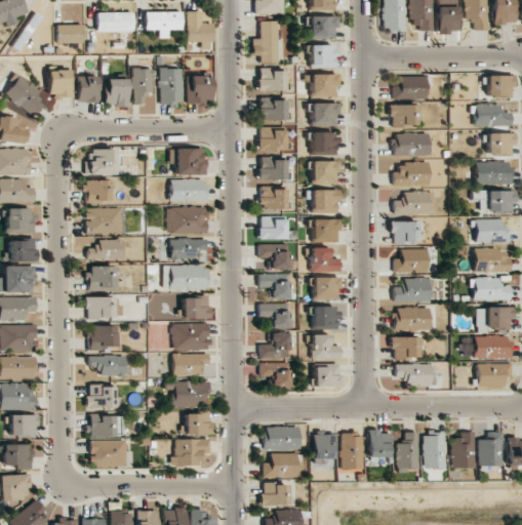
[(9,27),(19,23),(17,17),(29,12),(24,0),(3,0),(0,1),(0,24),(7,22),(9,27)]
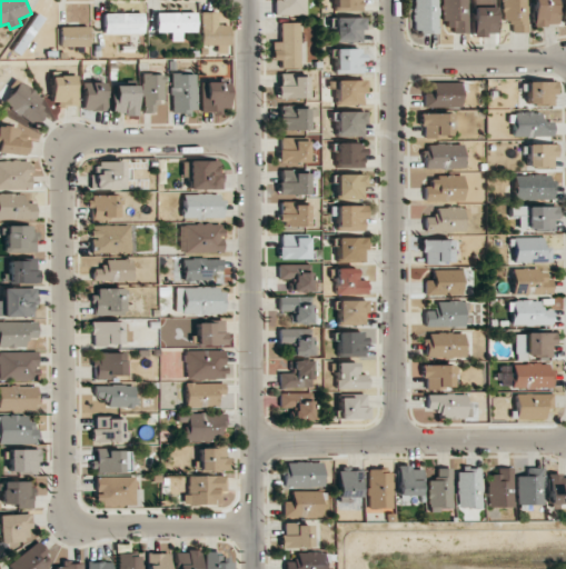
[(442,33),(439,0),(415,0),(417,33),(442,33)]
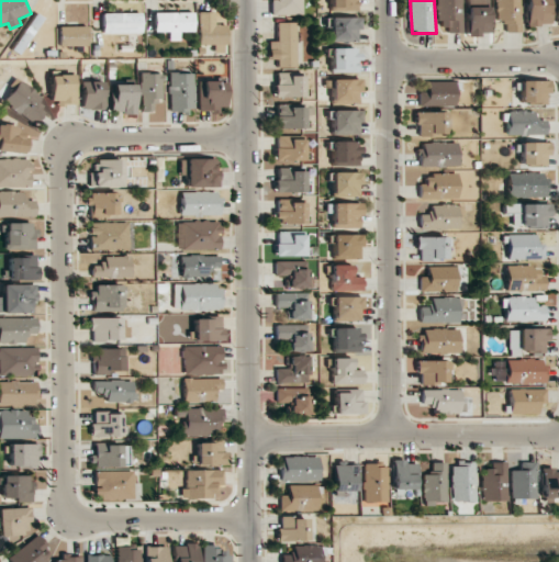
[(450,33),(465,33),(464,0),(439,0),(440,26),(450,26),(450,33)]
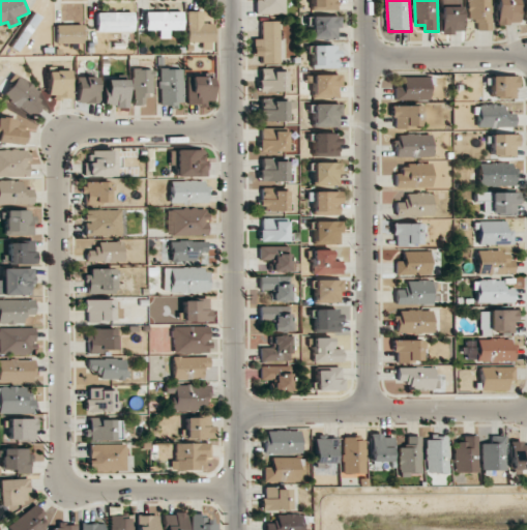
[(493,30),(493,0),(470,0),(470,20),(479,20),(479,30),(493,30)]
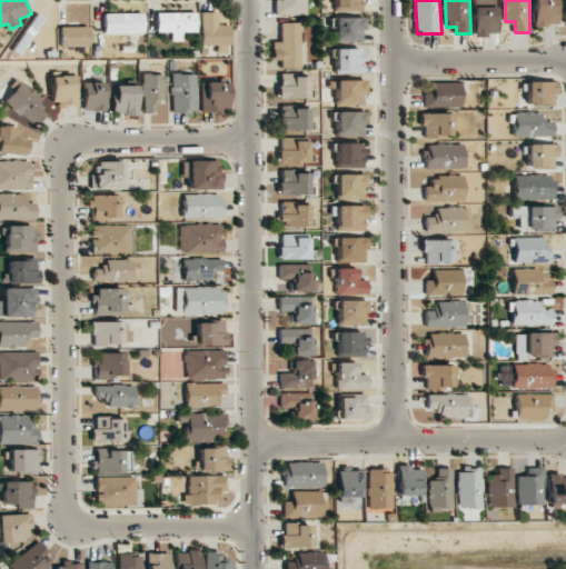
[(535,0),(536,26),(559,25),(558,0),(535,0)]
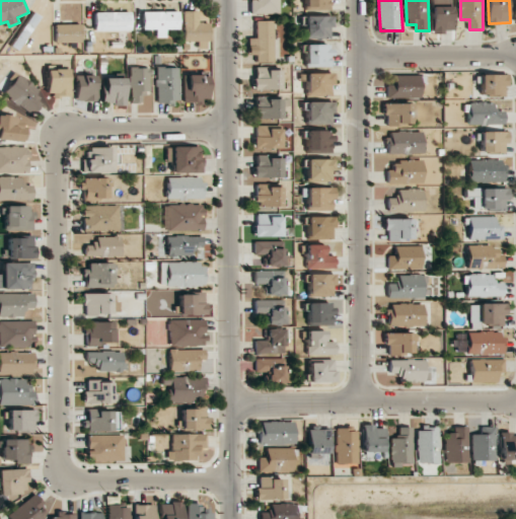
[(455,31),(455,6),(433,6),(434,32),(455,31)]
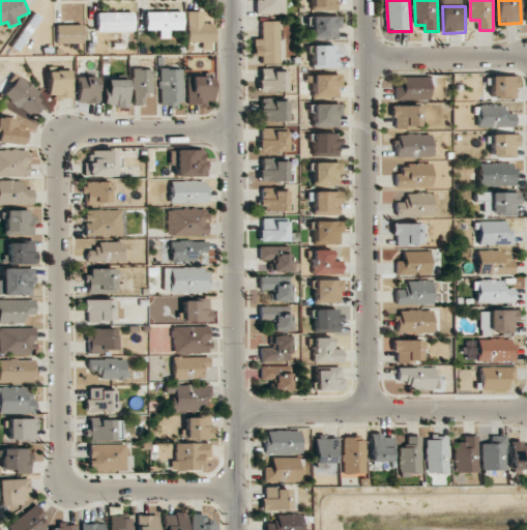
[(184,12),(148,11),(148,31),(162,31),(162,38),(172,38),(172,30),(184,30),(184,12)]
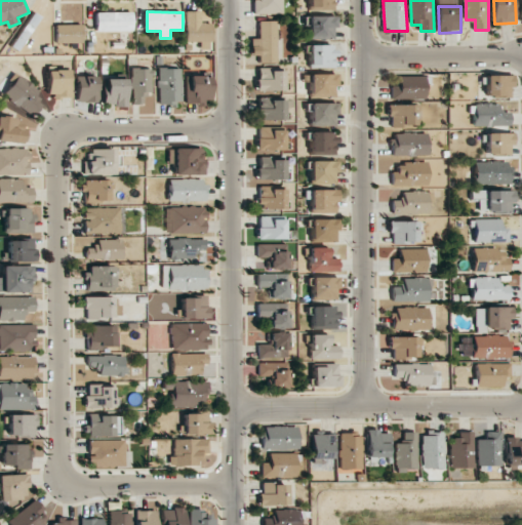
[(202,11),(188,11),(188,42),(214,42),(214,24),(202,24),(202,11)]
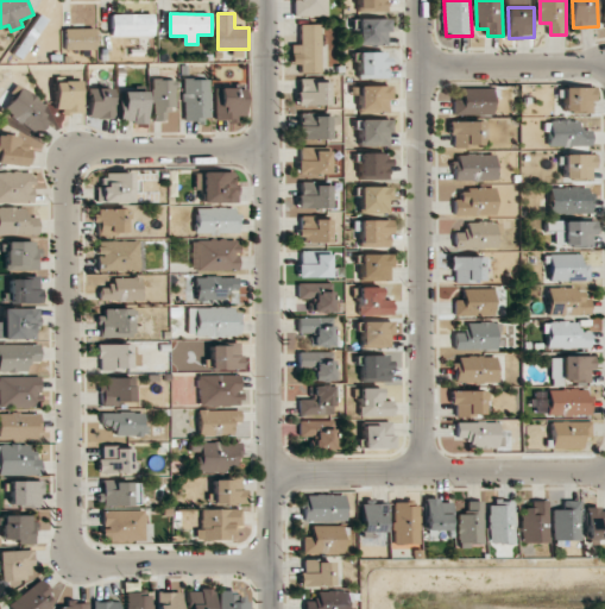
[(155,14),(113,14),(113,37),(156,37),(155,14)]
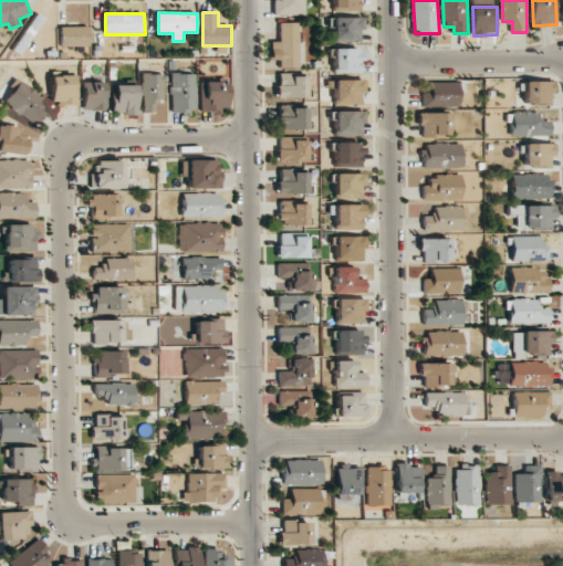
[(364,42),(364,18),(336,17),(335,41),(364,42)]
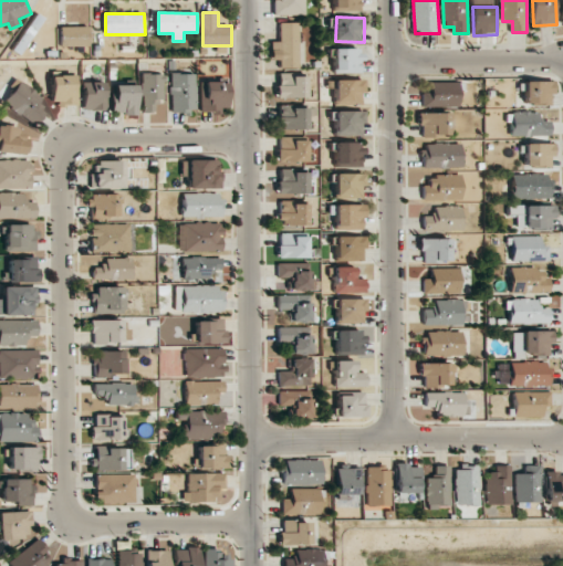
[(301,22),(281,23),(281,41),(273,42),(273,60),(282,60),(282,69),(302,67),(301,22)]
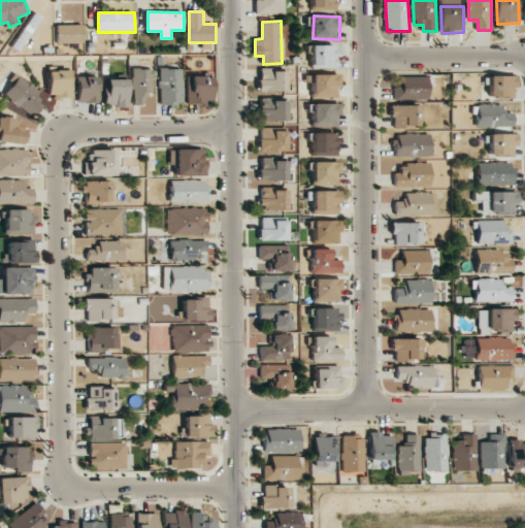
[(58,43),(85,43),(85,25),(58,25),(58,43)]
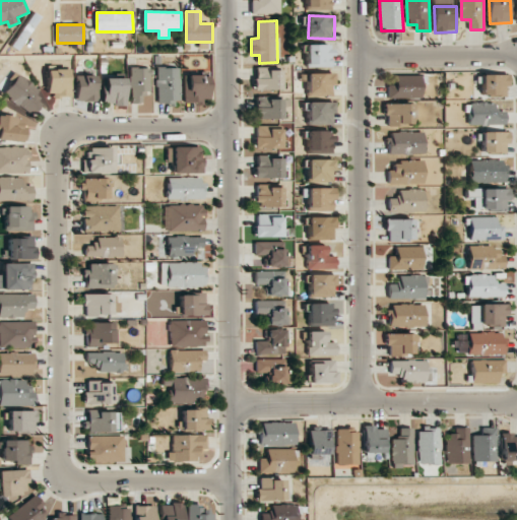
[(334,45),(309,45),(309,67),(334,67),(334,45)]
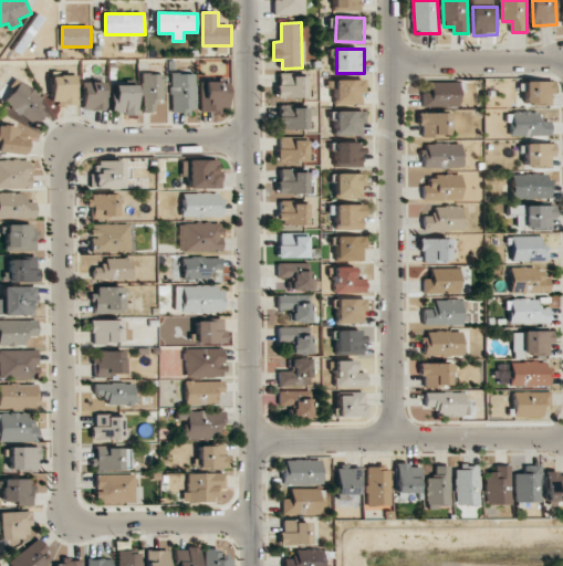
[(197,74),(174,73),(173,113),(196,114),(197,74)]
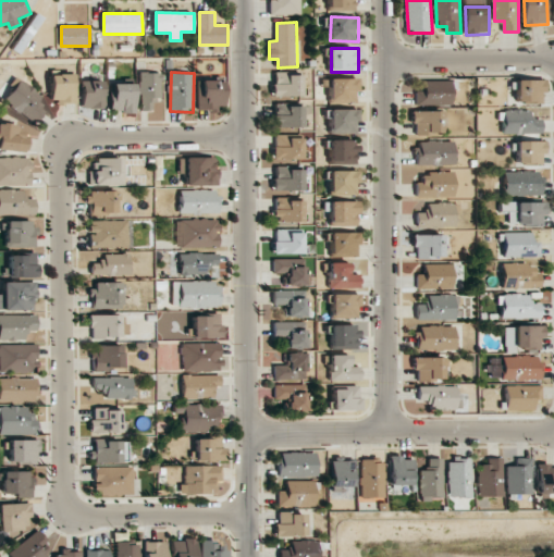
[(143,111),(155,111),(155,102),(164,102),(163,73),(143,73),(143,111)]
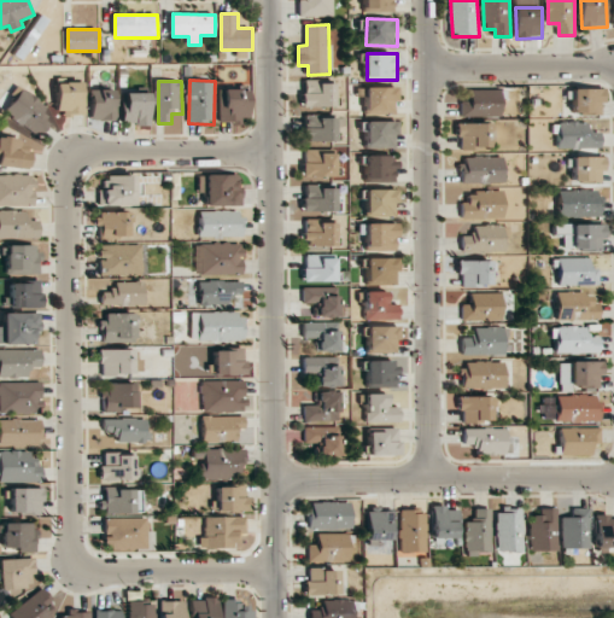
[(88,83),(59,82),(59,114),(88,115),(88,83)]
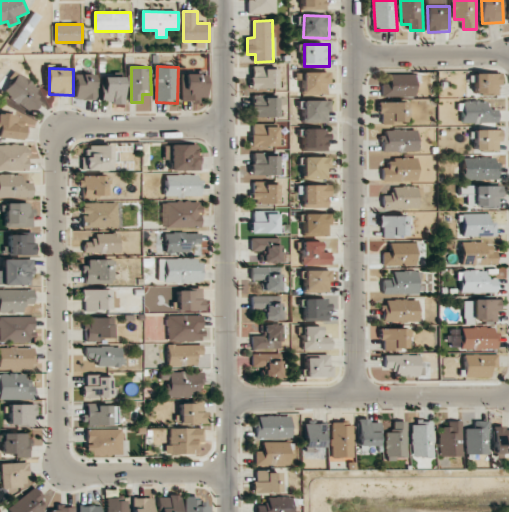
[(278,88),(278,68),(252,68),(253,89),(278,88)]
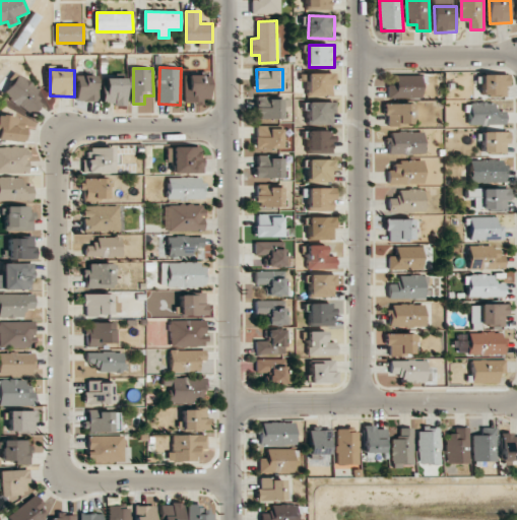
[(48,94),(20,74),(6,94),(34,114),(48,94)]
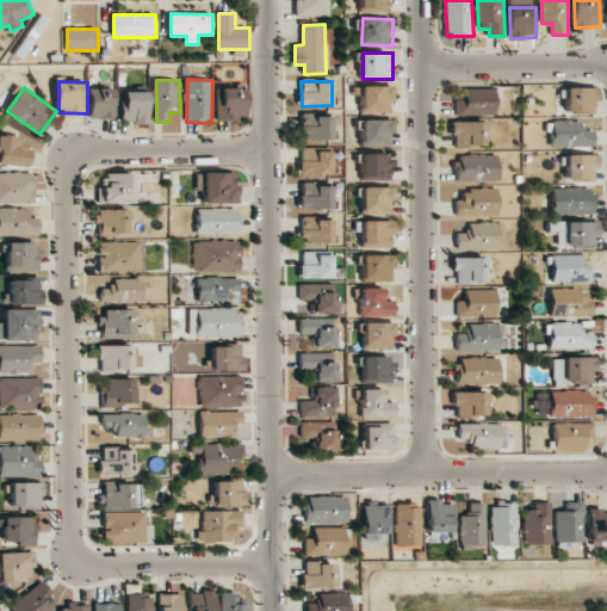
[(363,112),(392,112),(392,87),(363,87),(363,112)]
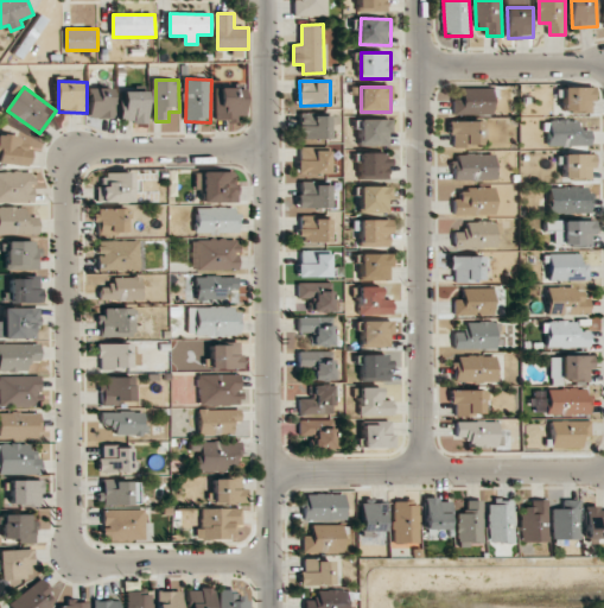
[(595,88),(565,87),(565,113),(595,113),(595,88)]
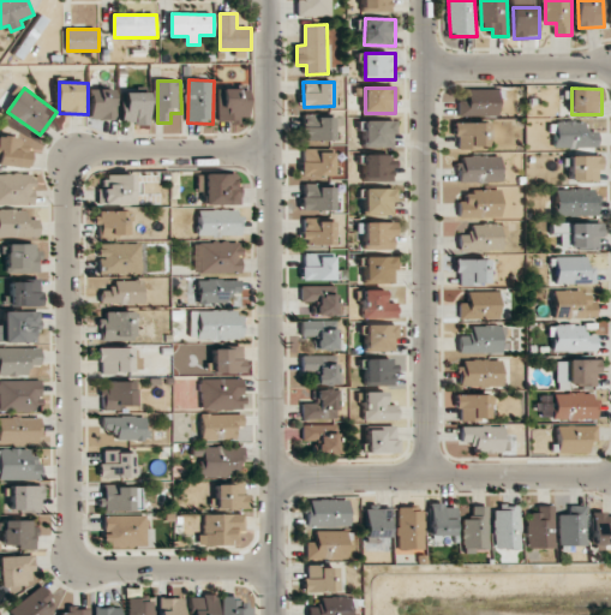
[(118,120),(117,89),(91,89),(93,120),(118,120)]
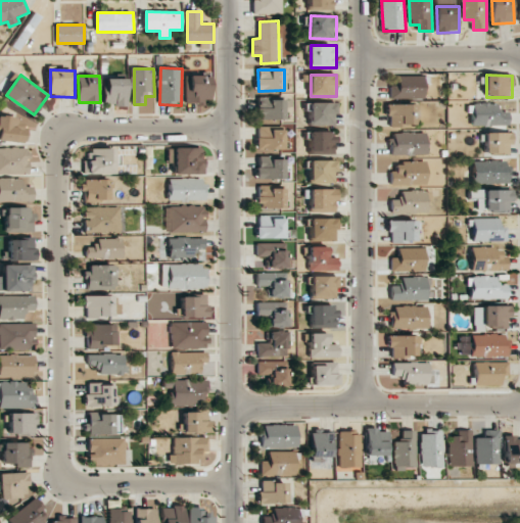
[(211,76),(188,76),(188,102),(211,102),(211,76)]
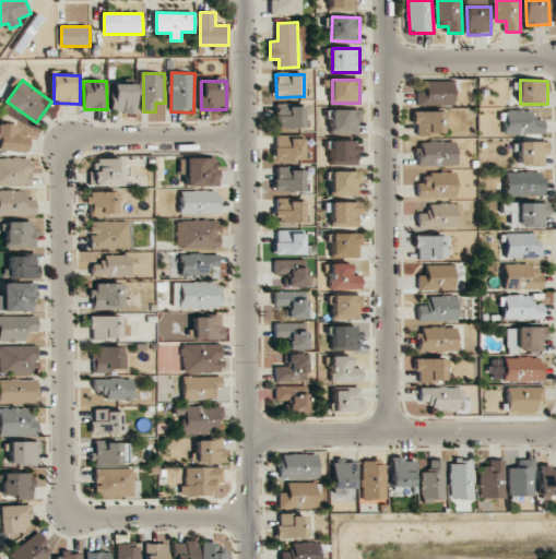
[(456,82),(426,81),(426,91),(420,91),(418,105),(454,105),(456,82)]
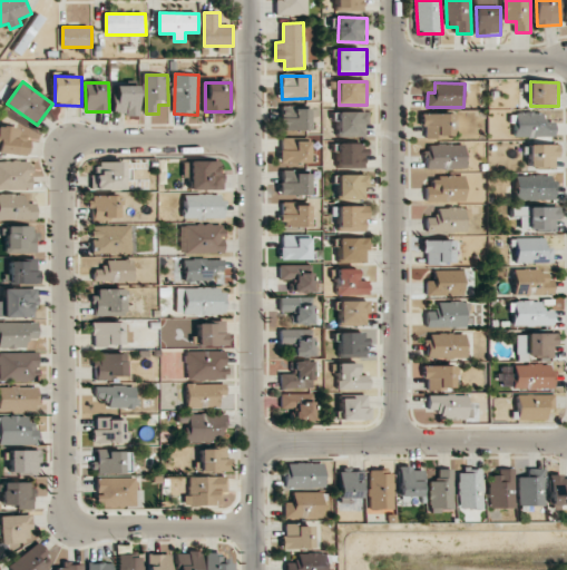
[(139,86),(116,86),(117,115),(140,115),(139,86)]
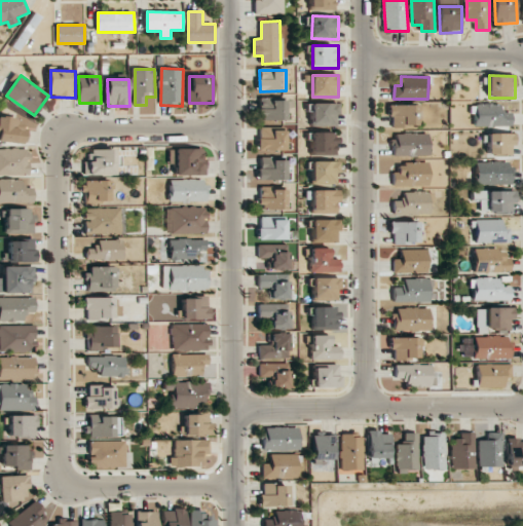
[(286,99),(260,100),(261,120),(287,120),(286,99)]
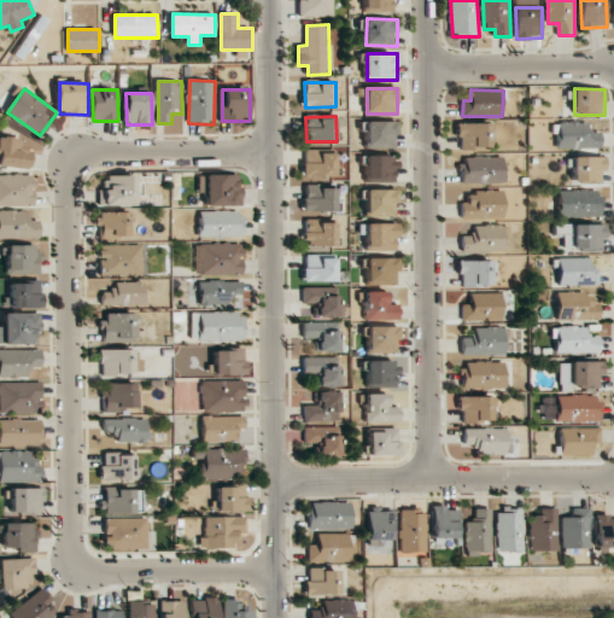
[(397,121),(367,122),(368,149),(398,147),(397,121)]
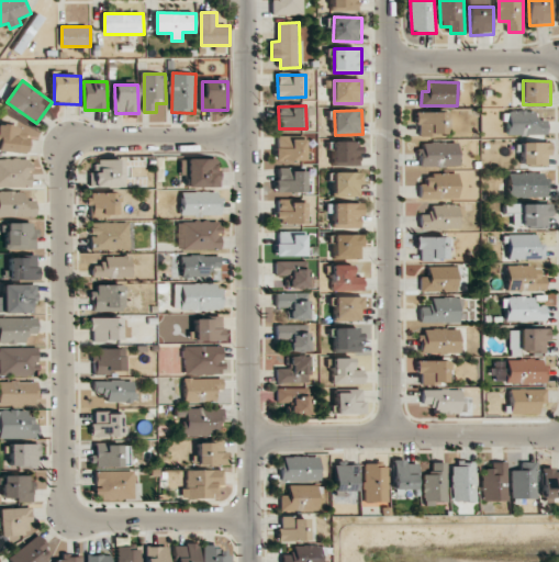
[(549,134),(548,120),(539,120),(539,111),(509,111),(510,135),(549,134)]
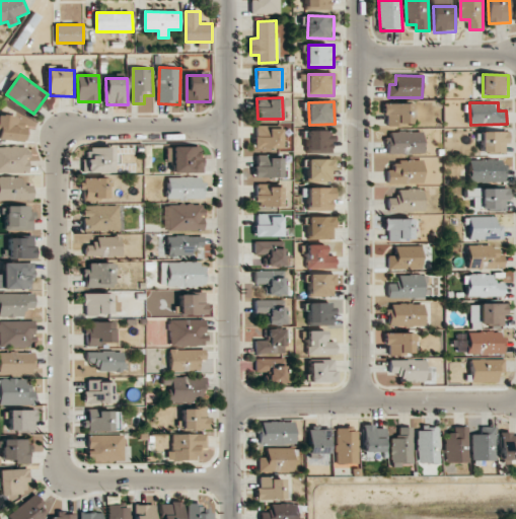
[(416,124),(416,103),(386,104),(387,125),(416,124)]
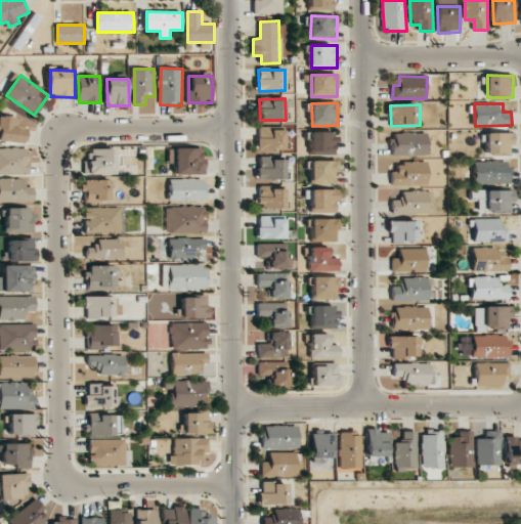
[(0,140),(29,142),(29,126),(19,126),(19,117),(0,116),(0,140)]
